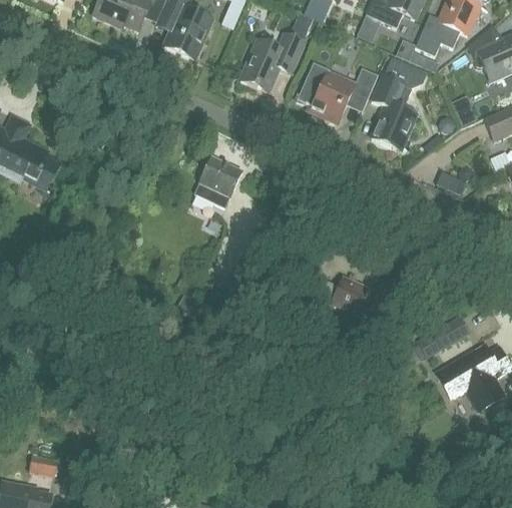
[(98,0),(92,14),(111,22),(113,19),(138,30),(151,0),(98,0)]
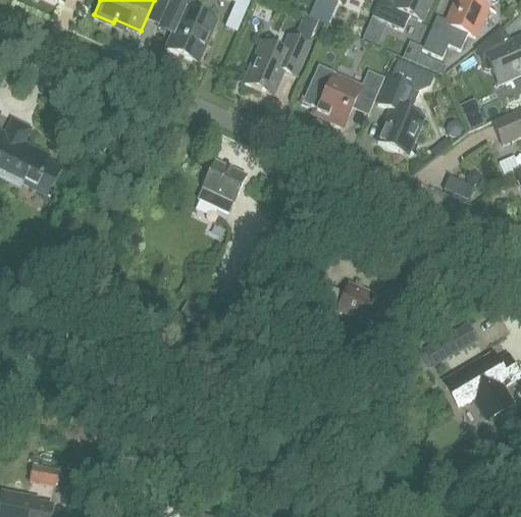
[(169,0),(165,10),(179,16),(166,46),(198,60),(216,19),(191,8),(194,0),(169,0)]
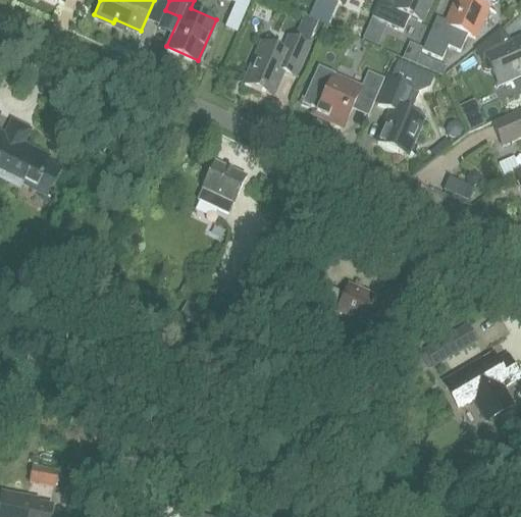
[(378,0),(372,15),(362,38),(372,42),(378,29),(376,22),(378,18),(403,29),(410,13),(422,18),(429,0),(378,0)]
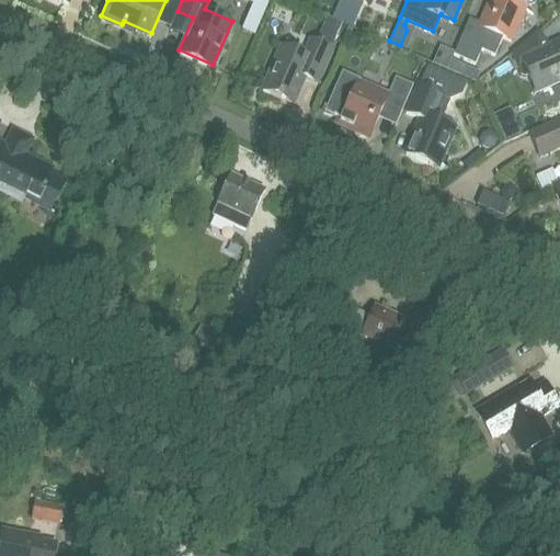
[(461,33),(454,50),(476,60),(481,46),(494,52),(503,34),(511,37),(525,6),(513,0),(489,0),(472,37),(461,33)]
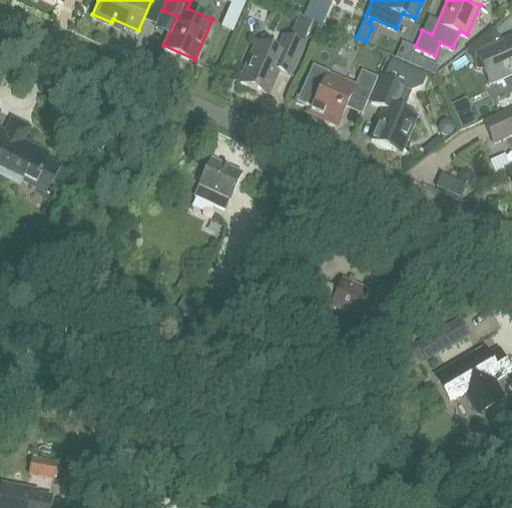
[(492,24),(467,45),(476,65),(480,67),(483,65),(490,80),(511,70),(511,34),(504,38),(492,24)]
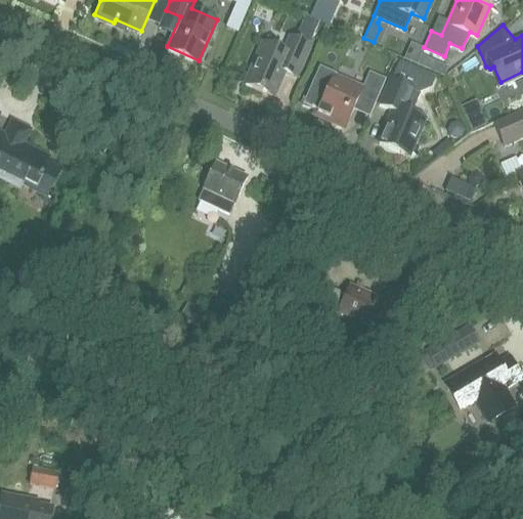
[(297,74),(310,43),(290,34),(282,48),(263,40),(245,81),(262,88),(263,88),(273,92),(285,69),(297,74)]
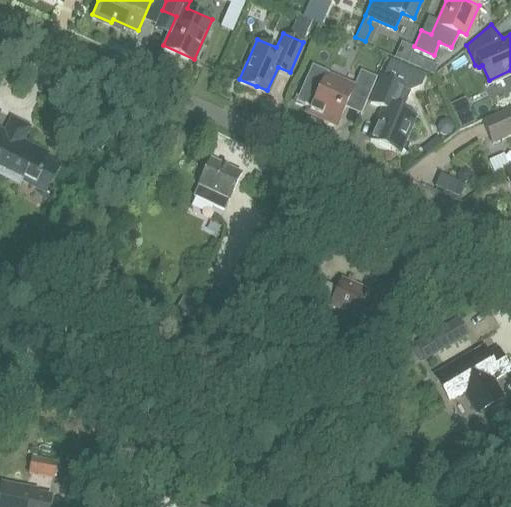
[(438,62),(412,50),(408,60),(434,71),(438,62)]
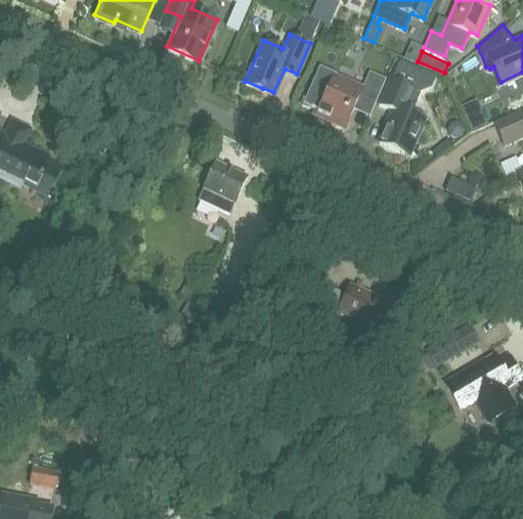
[(345,125),(357,97),(374,104),(386,76),(369,69),(362,85),(334,73),(336,70),(319,63),(304,100),(319,107),(316,113),(345,125)]
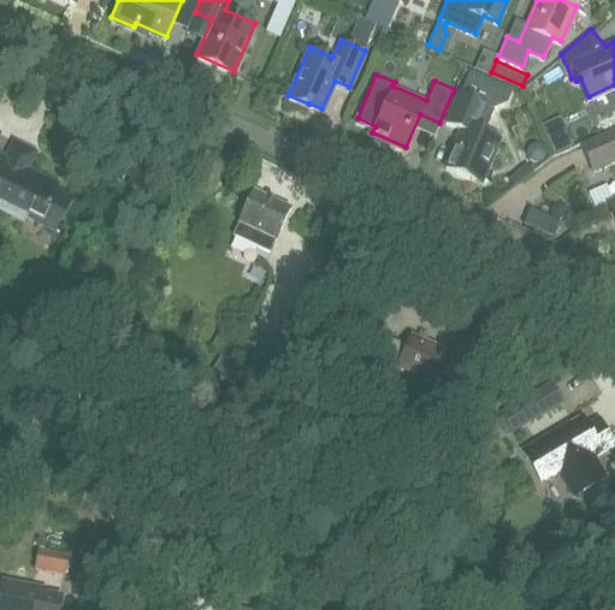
[(462,126),(445,164),(472,176),(477,173),(483,176),(500,136),(482,128),(479,120),(488,101),(460,88),(447,119),(462,126)]
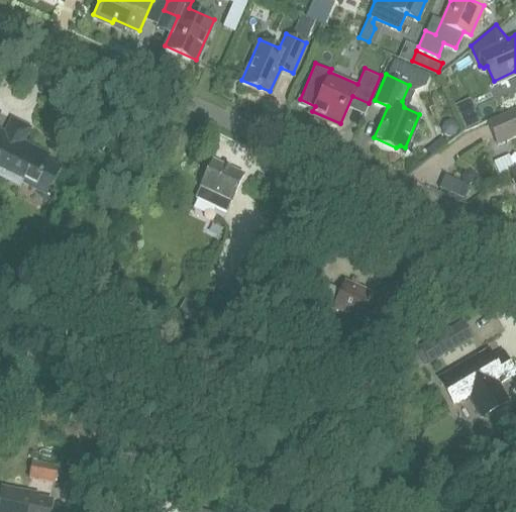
[(515,106),(488,118),(498,140),(515,132),(515,106)]
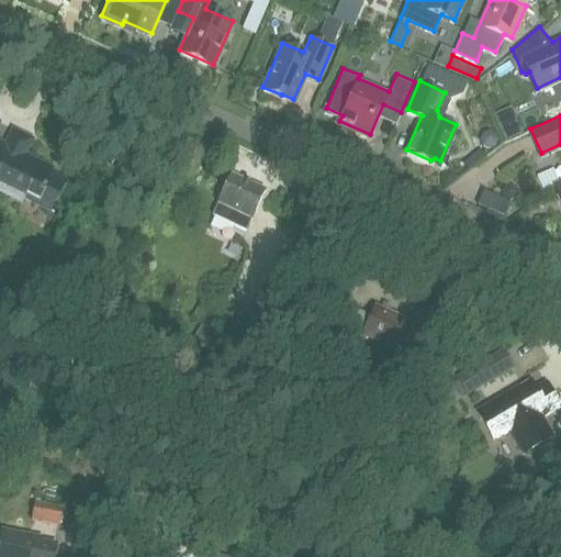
[(65,178),(44,167),(46,162),(25,151),(32,136),(14,126),(7,142),(1,140),(0,142),(0,186),(22,198),(25,192),(52,205),(65,178)]
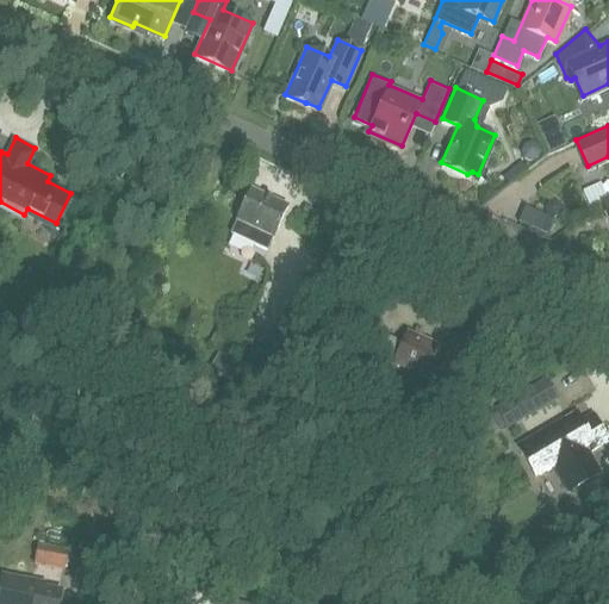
[(540,147),(538,139),(530,137),(523,141),(521,148),(524,154),(530,156),(538,154),(540,147)]
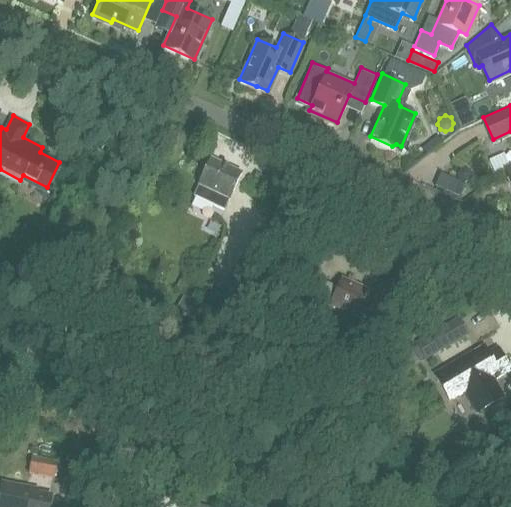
[(242,170),(212,155),(194,193),(224,208),(230,196),(242,170)]
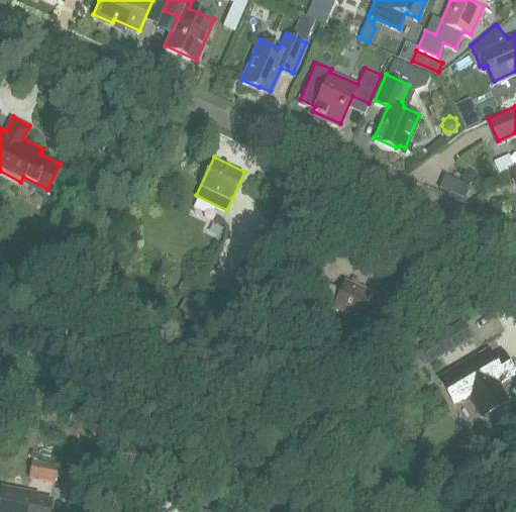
[(317,334),(331,302),(380,323),(391,299),(346,279),(343,287),(317,276),(309,294),(311,295),(297,325),(317,334)]
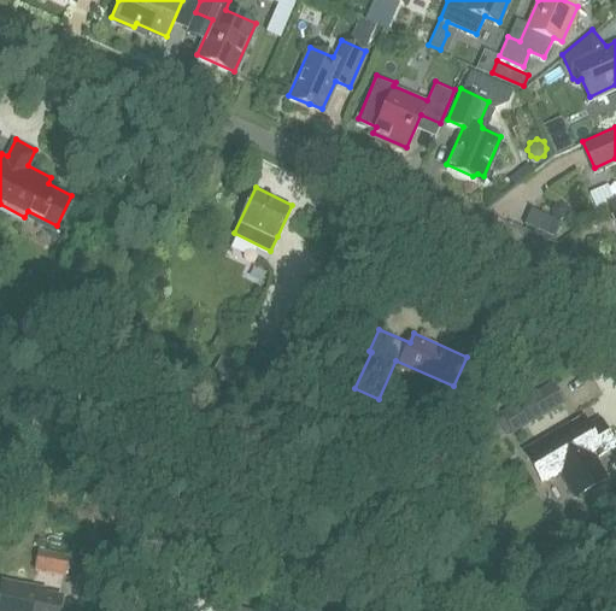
[(512,430),(565,400),(553,379),(500,410),(512,430)]
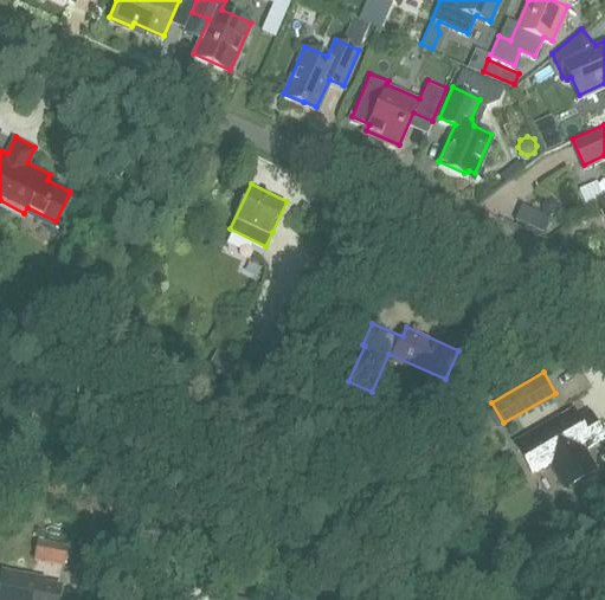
[(573,478),(594,466),(583,446),(604,433),(596,420),(584,426),(573,406),(515,439),(533,470),(559,455),(573,478)]
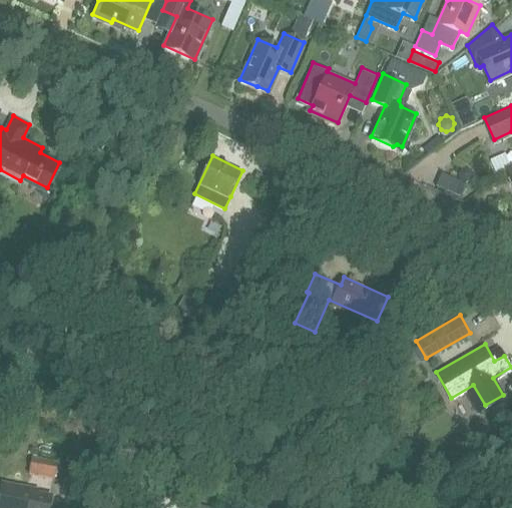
[(58,458),(32,454),(29,471),(55,475),(57,464),(58,458)]
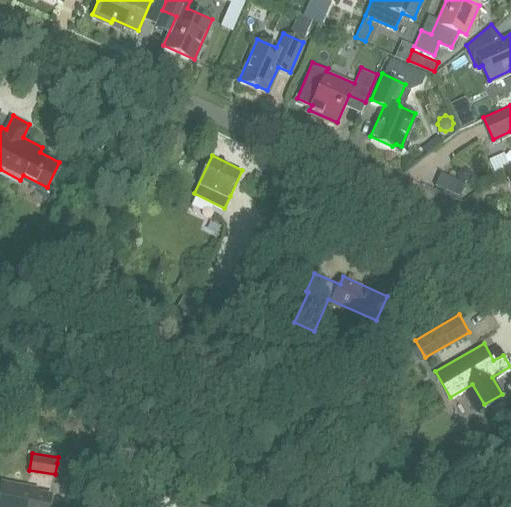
[(157,462),(172,463),(172,454),(158,454),(157,462)]
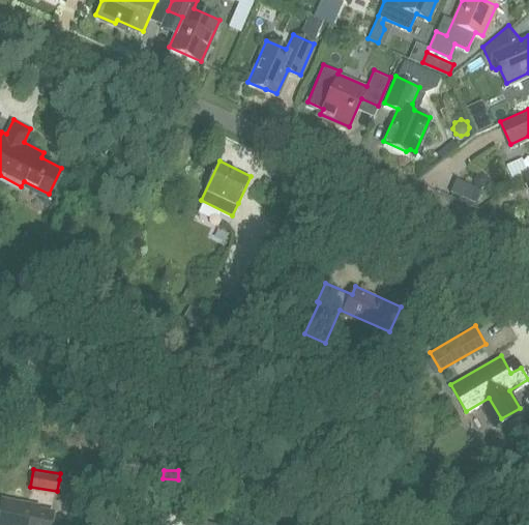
[(2,497),(0,507),(0,524),(50,524),(53,511),(38,507),(39,504),(2,497)]
